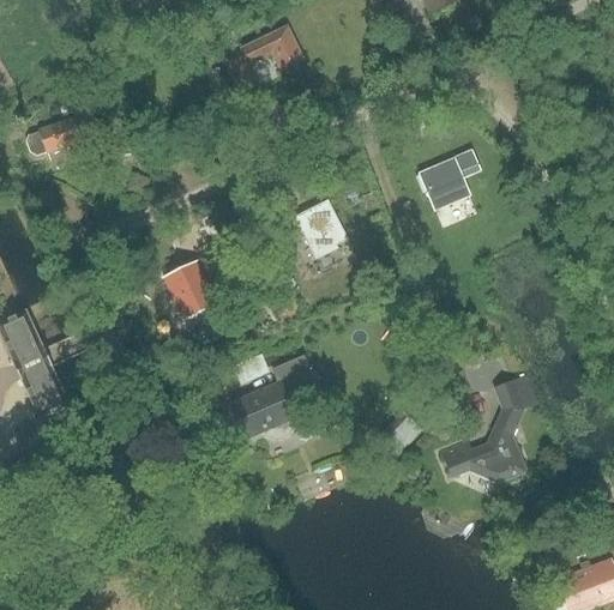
[(425,0),(429,11),(449,0),(425,0)]
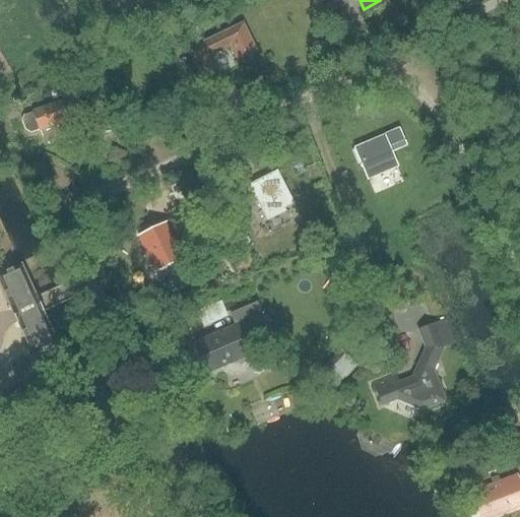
[(238,57),(257,48),(243,18),(189,44),(204,75),(218,68),(210,51),(230,42),(238,57)]
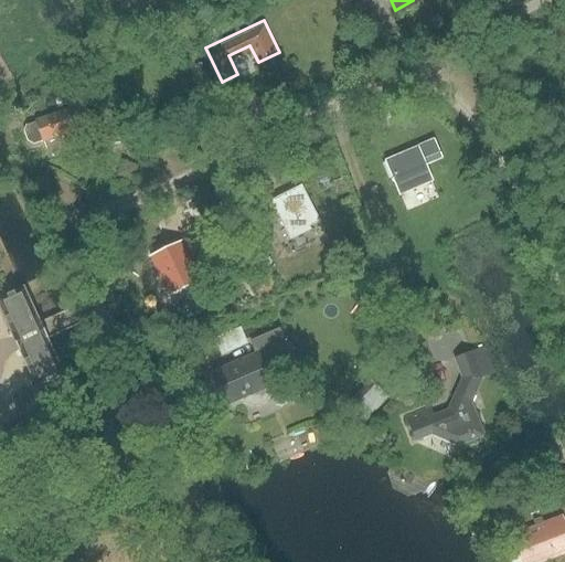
[(84,91),(31,116),(33,120),(43,140),(96,115),(94,110),(84,91)]
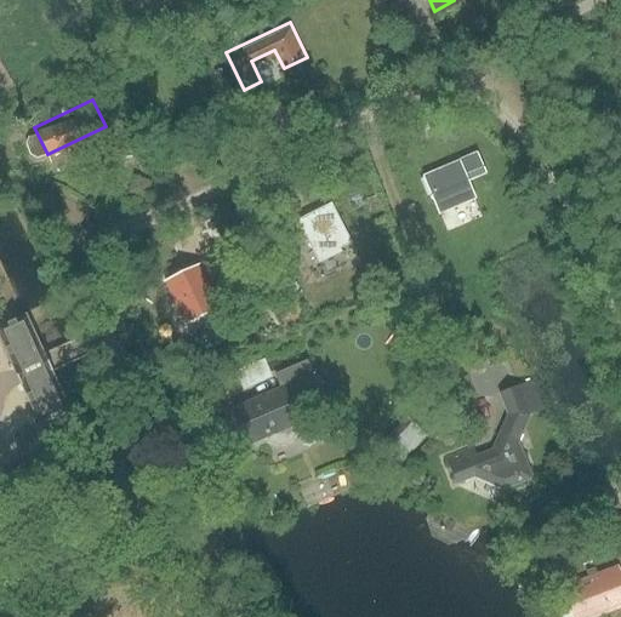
[(485,170),(476,149),(459,158),(423,172),(425,175),(421,176),(428,193),(432,192),(440,211),(476,196),(467,178),(485,170)]
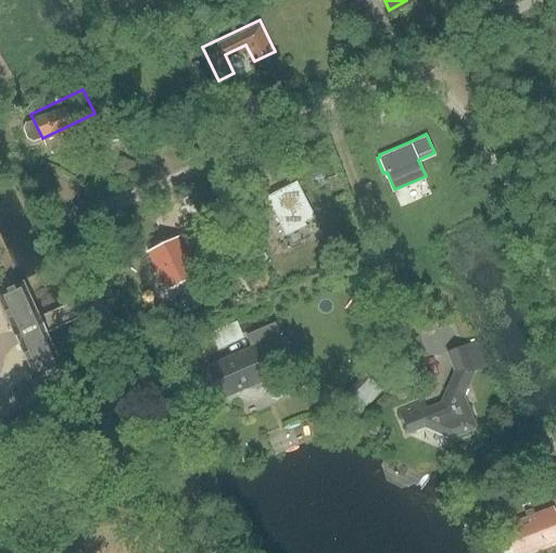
[(122,153),(115,168),(130,175),(137,160),(122,153)]
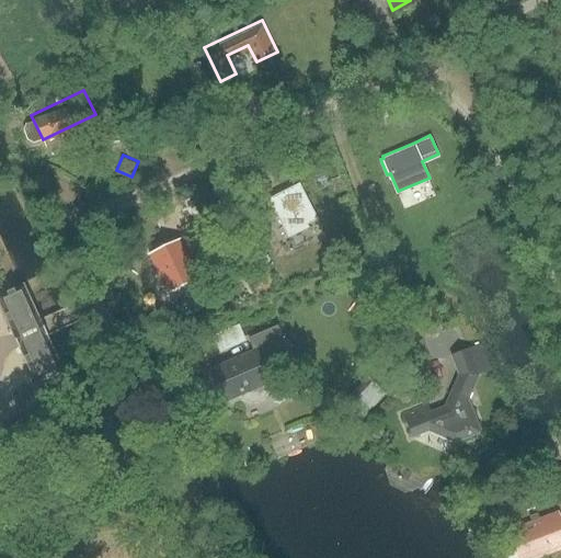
[(287,230),(317,215),(299,182),(270,197),(287,230)]
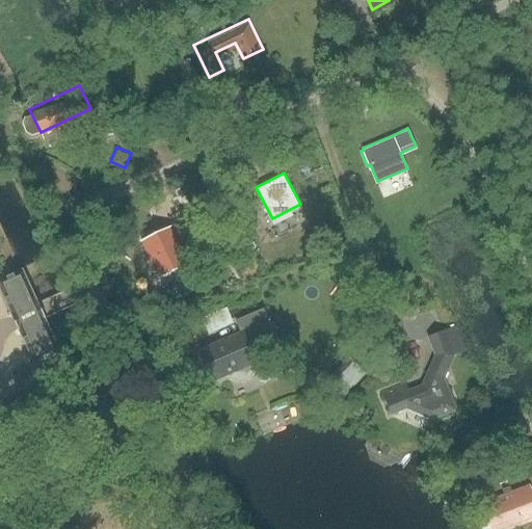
[(183,225),(192,244),(204,239),(194,219),(183,225)]
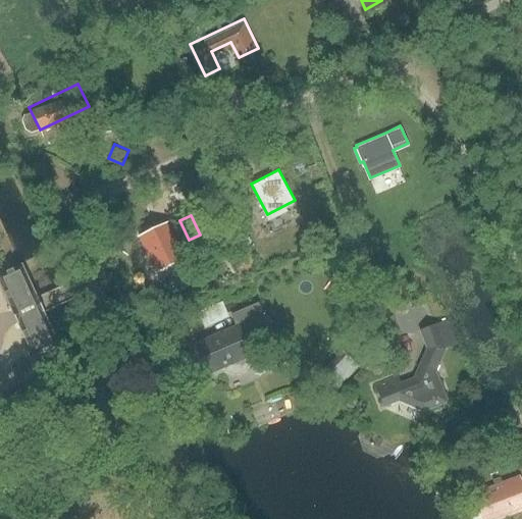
[(155,265),(181,252),(166,220),(140,232),(155,265)]
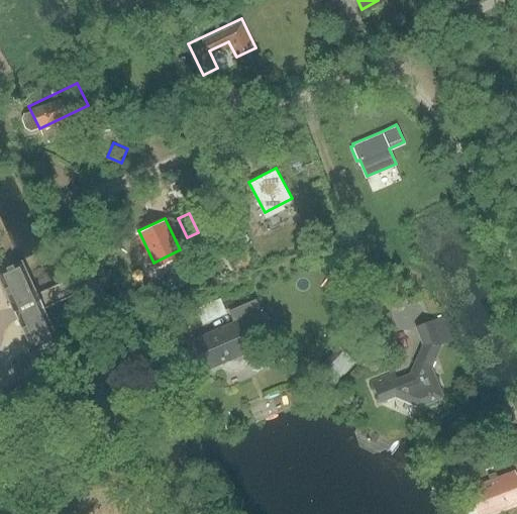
[(244,225),(232,231),(237,242),(249,236),(244,225)]
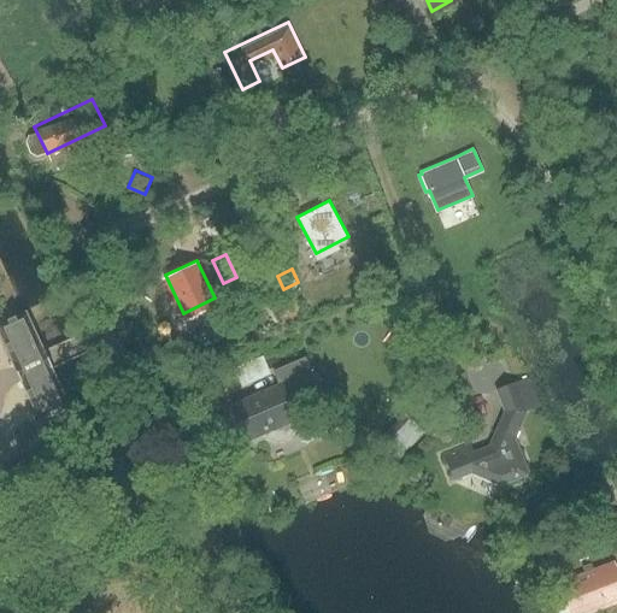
[(53,367),(46,351),(45,348),(43,349),(27,312),(0,323),(0,330),(15,363),(13,363),(22,382),(23,381),(40,418),(69,405),(52,367),(53,367)]
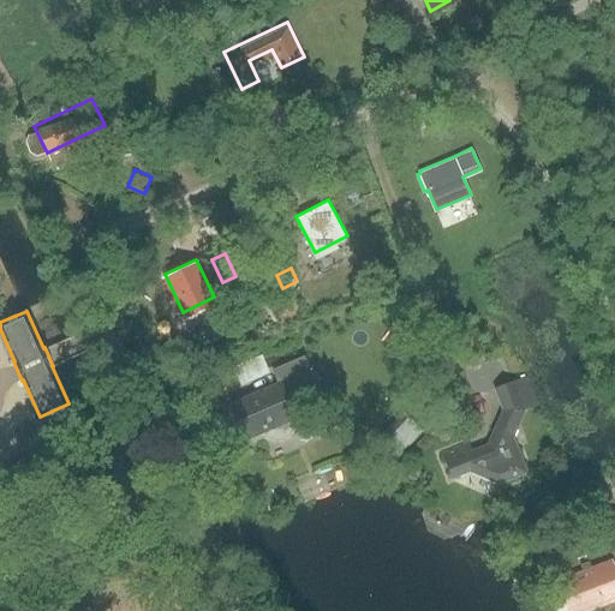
[(263,352),(234,365),(242,382),(270,370),(263,352)]
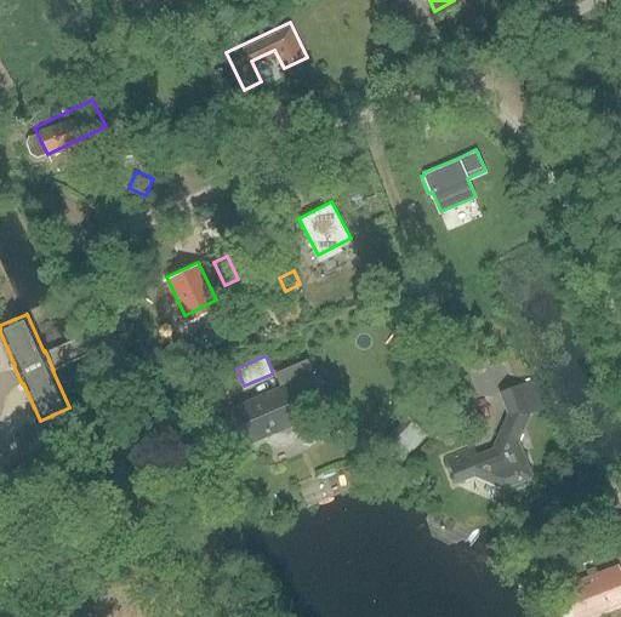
[(278,371),(283,384),(234,406),(249,440),(269,432),(271,436),(272,438),(274,439),(277,440),(279,440),(281,440),(285,440),(288,439),(290,438),(292,435),(294,434),(295,432),(295,429),(296,428),(296,426),(294,421),(300,418),(290,396),(320,384),(308,358),(278,371)]
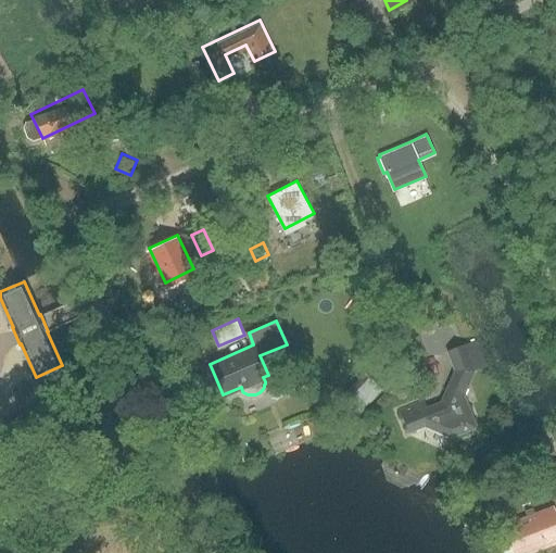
[(479,339),(465,344),(450,350),(457,369),(443,402),(427,409),(424,401),(404,409),(412,429),(427,424),(451,435),(452,436),(477,426),(465,393),(476,371),(475,368),(488,364),(479,339)]
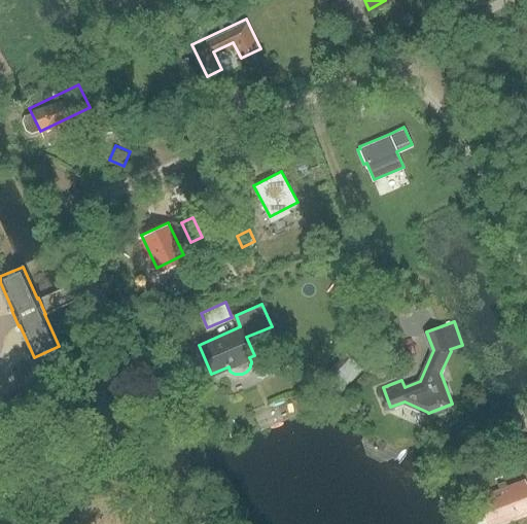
[(346,352),(324,375),(342,391),(363,369),(346,352)]
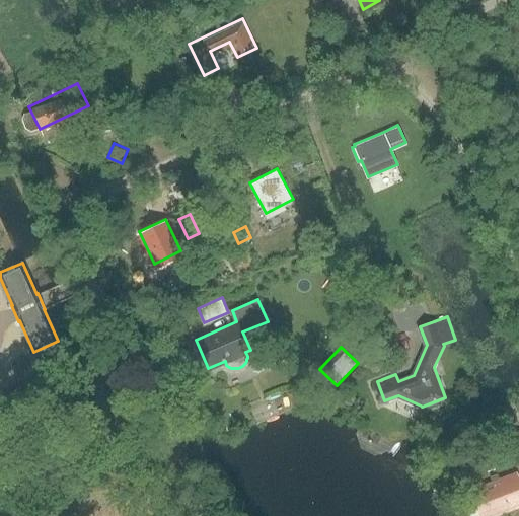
[(518,474),(518,473),(486,486),(472,491),(478,507),(480,515),(484,515),(518,502),(518,474)]
